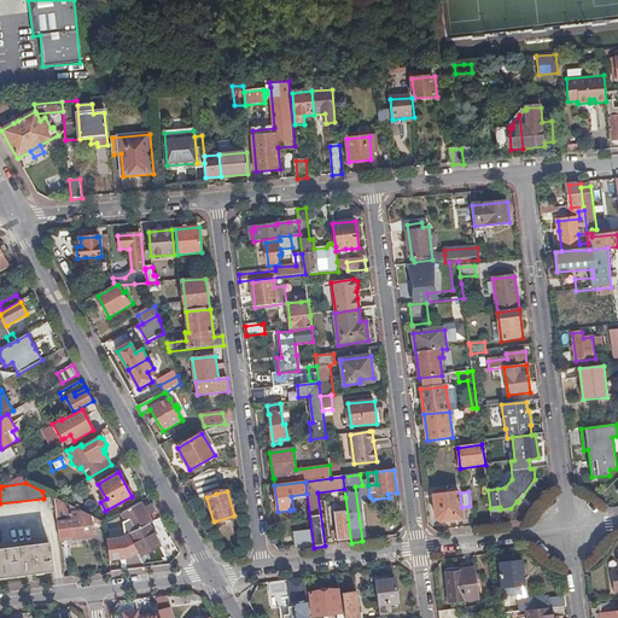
[(462,519),(459,493),(433,495),(437,518),(442,522),(462,519)]
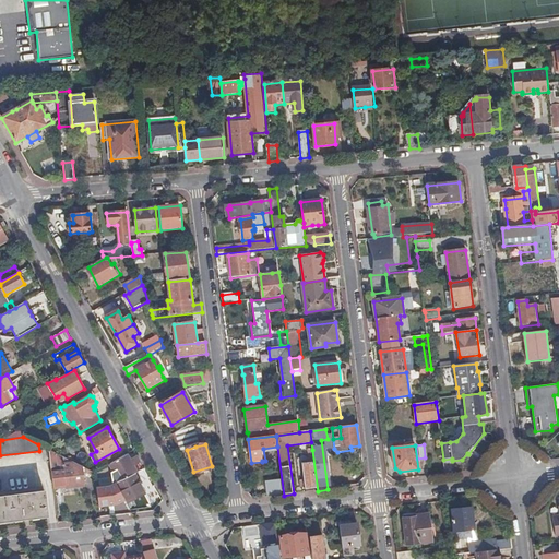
[(84,485),(82,467),(49,450),(55,488),(66,486),(67,488),(84,485)]
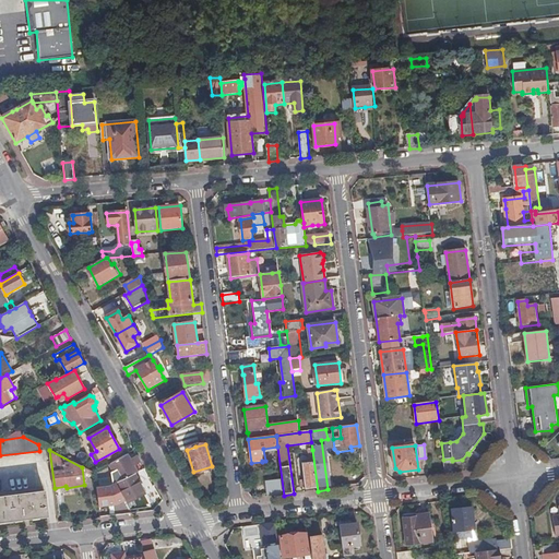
[(318,491),(312,450),(308,450),(310,463),(304,464),(306,489),(310,489),(310,491),(318,491)]
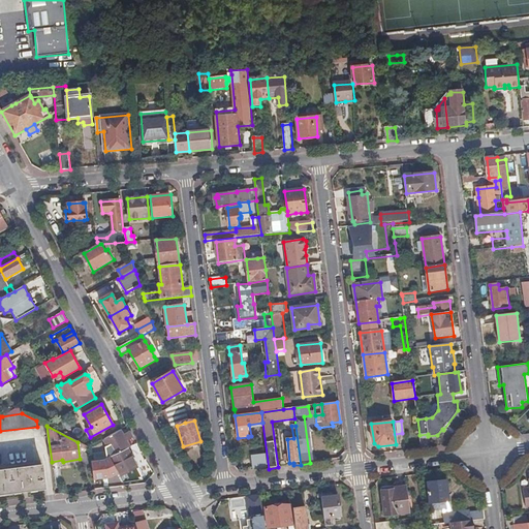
[(130,447),(120,431),(104,439),(113,455),(114,456),(128,448),(130,447)]
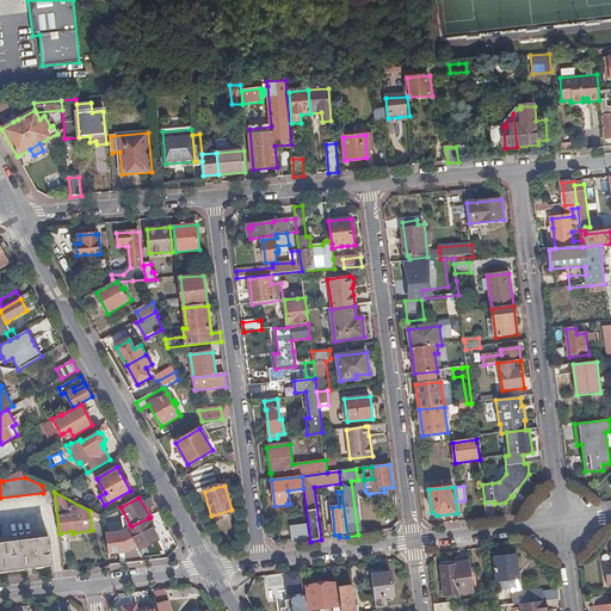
[(160,538),(148,518),(131,526),(121,531),(127,542),(133,537),(141,550),(160,538)]
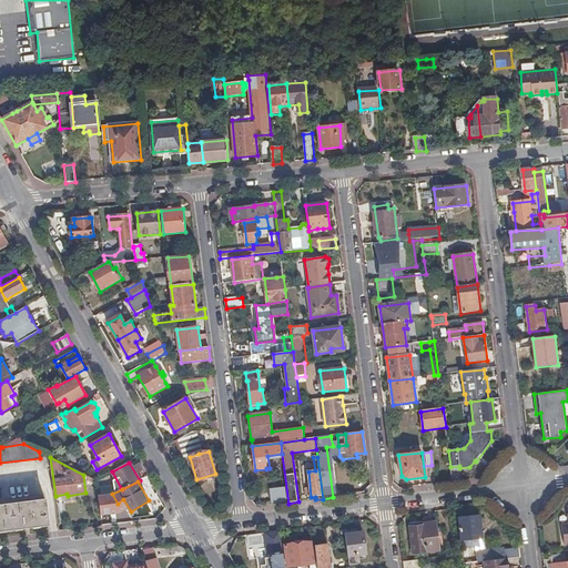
[(0,529),(49,524),(46,499),(0,505),(0,529)]
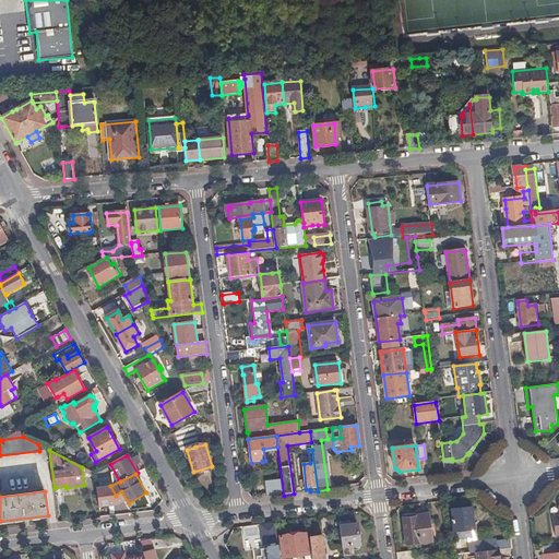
[(474,508),(453,510),(458,540),(476,537),(475,530),(477,530),(474,508)]
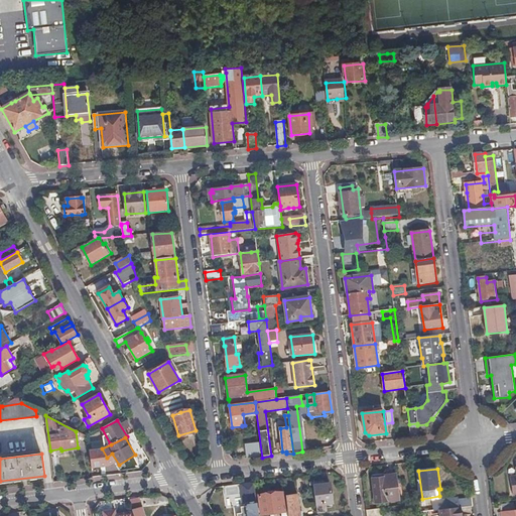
[(382,477),(374,478),(377,501),(400,498),(396,474),(381,476),(382,477)]
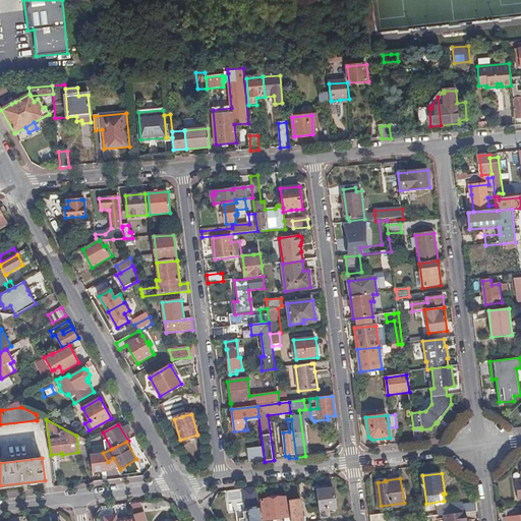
[(257,488),(244,489),(245,500),(250,499),(253,502),(253,504),(259,504),(257,488)]
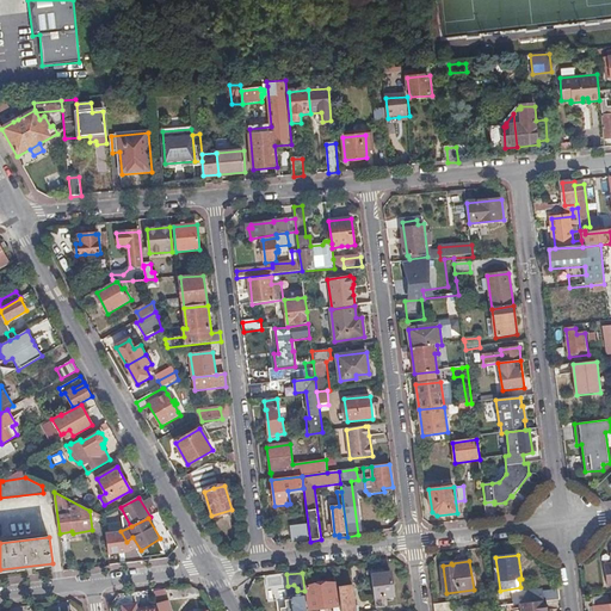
[(392,573),(372,575),(375,599),(395,597),(392,573)]
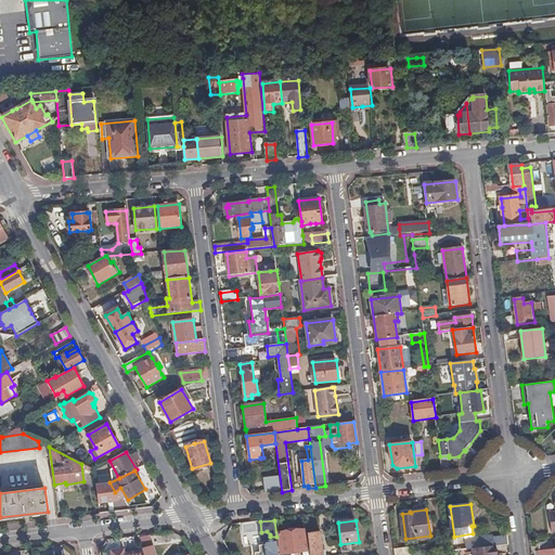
[(299,553),(307,552),(305,531),(280,534),(282,554),(296,553),(299,553)]
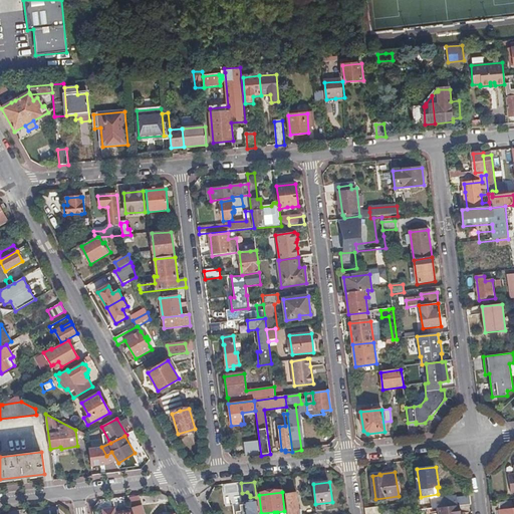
[(299,513),(297,494),(285,495),(287,513),(299,513)]
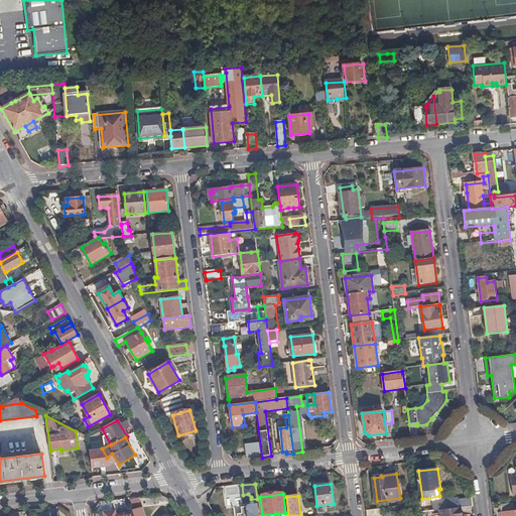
[(433,501),(434,511),(440,510),(462,508),(474,506),(473,498),(460,500),(460,498),(433,501)]
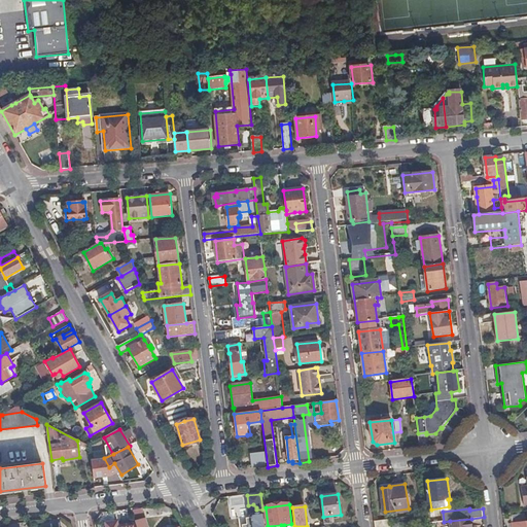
[(265,526),(264,513),(252,515),(253,526),(265,526)]
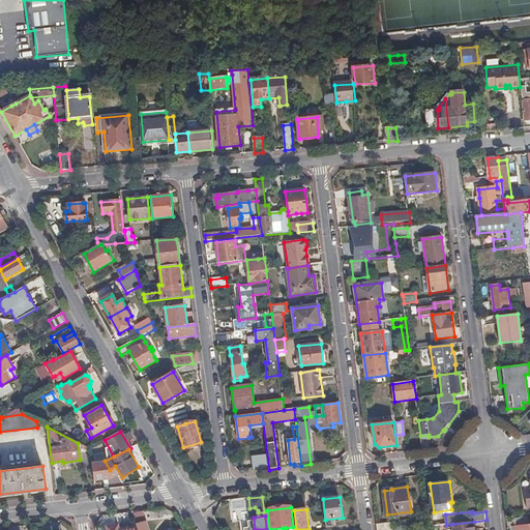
[(516,522),(517,529),(529,529),(529,524),(529,520),(516,522)]
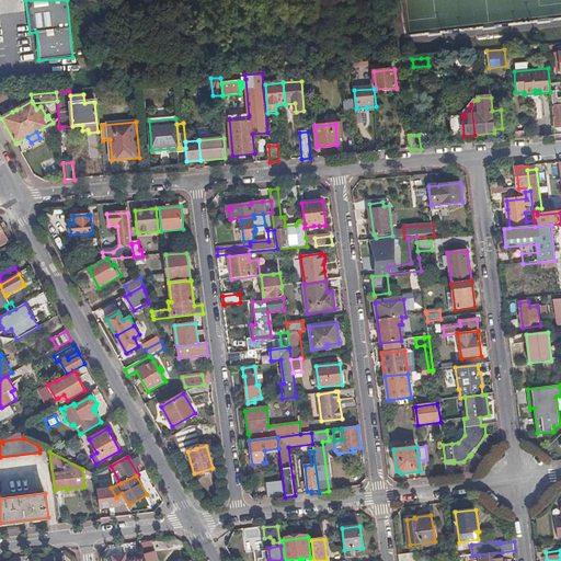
[(157,560),(153,551),(144,554),(145,557),(146,560),(157,560)]
